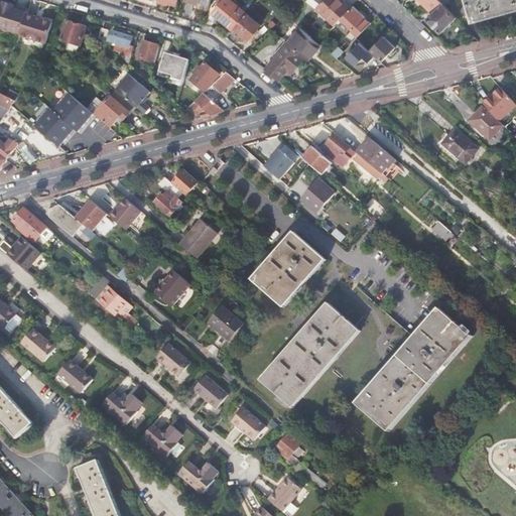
[(211,0),(185,0),(194,3),(200,4),(199,7),(209,10),(211,0)]
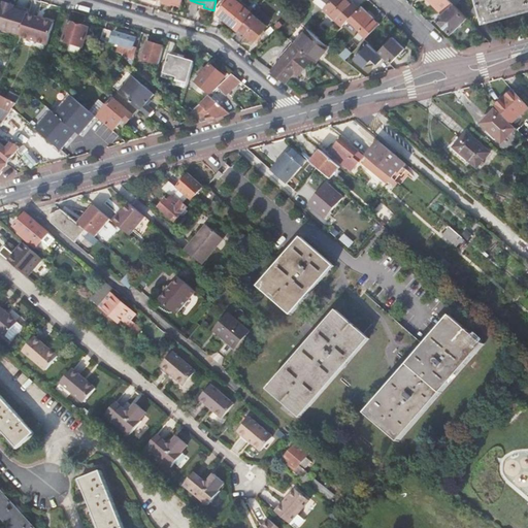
[(218,12),(238,31),(240,29),(254,13),(237,0),(225,0),(223,3),(225,4),(218,12)]
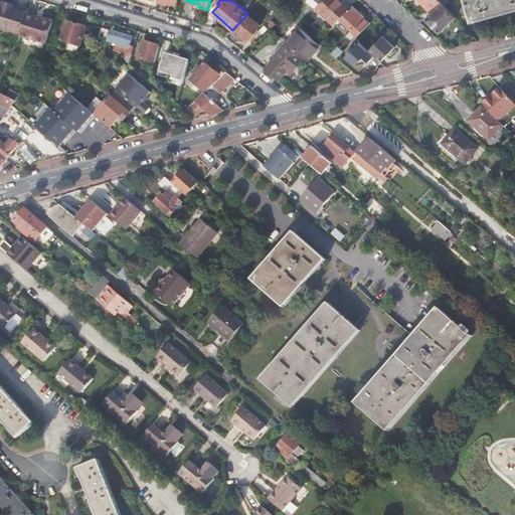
[(298,26),(316,8),(323,0),(308,0),(293,16),(290,19),(298,26)]
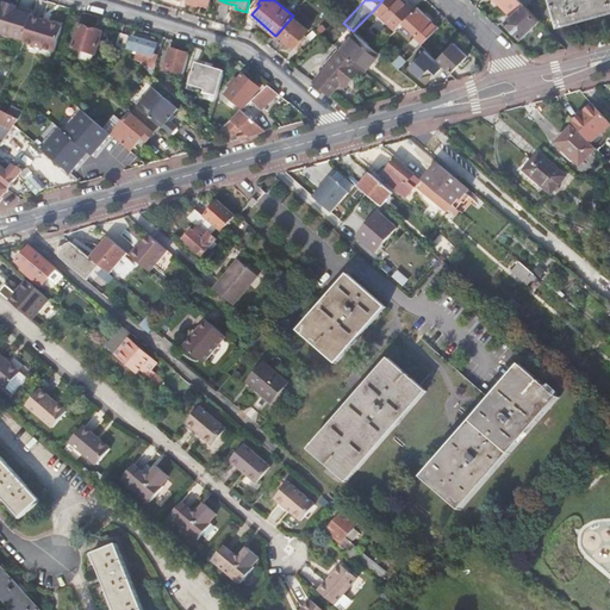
[(383,0),(374,10),(396,31),(403,23),(415,11),(404,0),(383,0)]
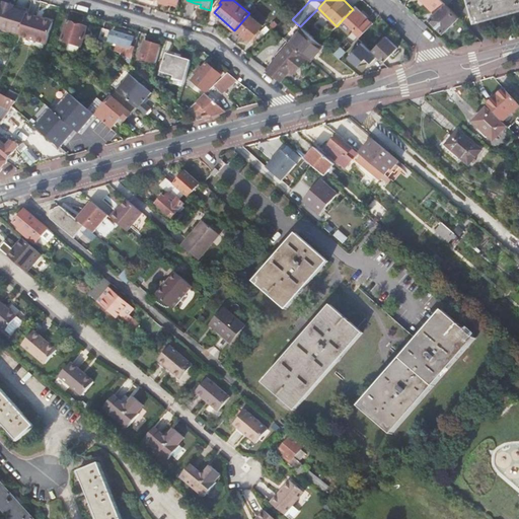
[(459,18),(441,0),(422,0),(435,13),(430,19),(443,33),(459,18)]
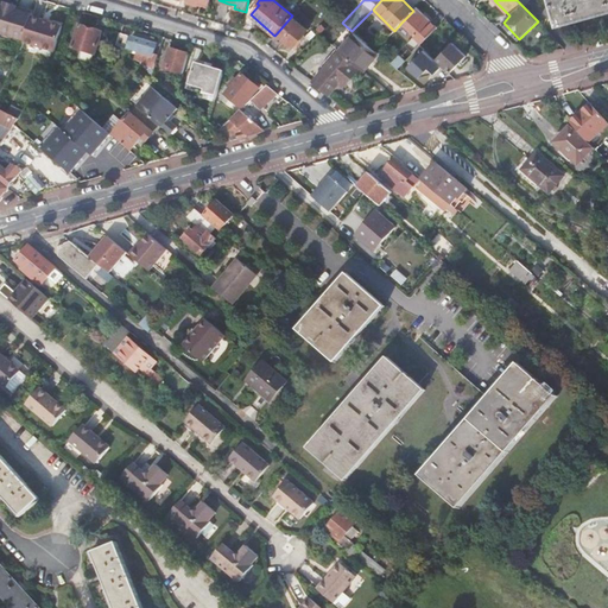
[(607,0),(551,0),(557,23),(607,7),(607,0)]
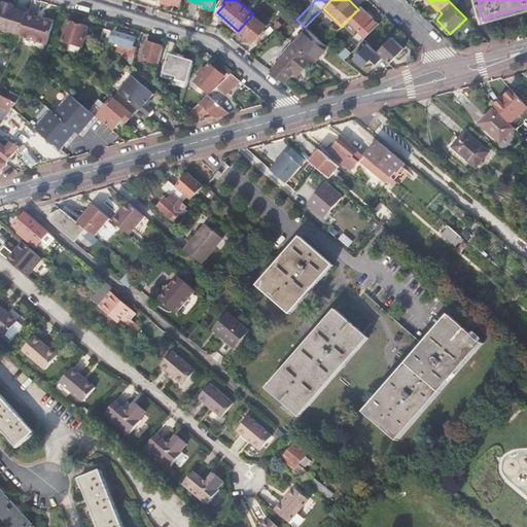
[(22,33),(28,14),(28,13),(13,9),(14,5),(12,5),(11,2),(8,1),(6,3),(4,2),(3,5),(0,4),(0,26),(1,27),(11,30),(22,33)]
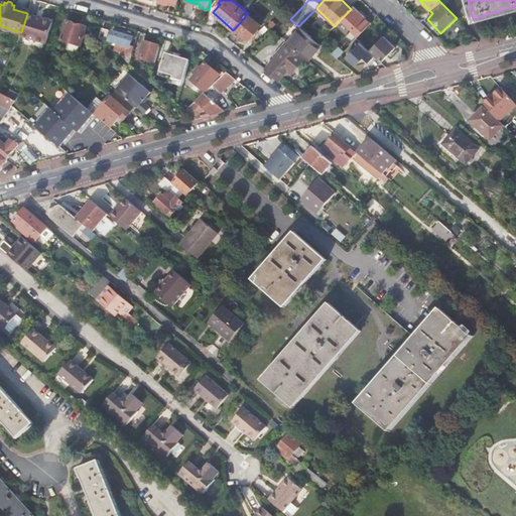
[(266,16),(254,6),(248,13),(235,28),(249,40),(262,25),(260,24),(266,16)]
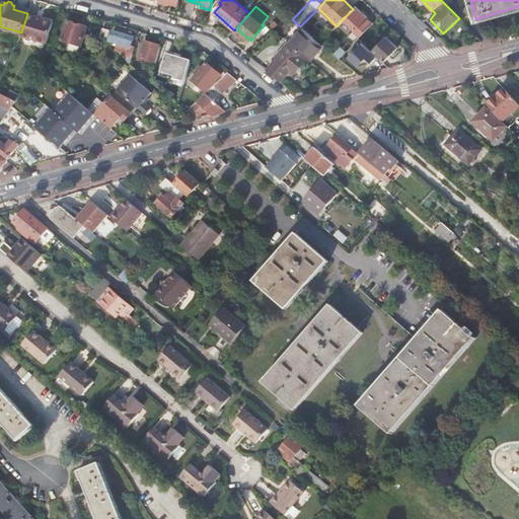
[(372,24),(355,7),(353,9),(343,19),(354,30),(347,40),(353,45),(372,24)]
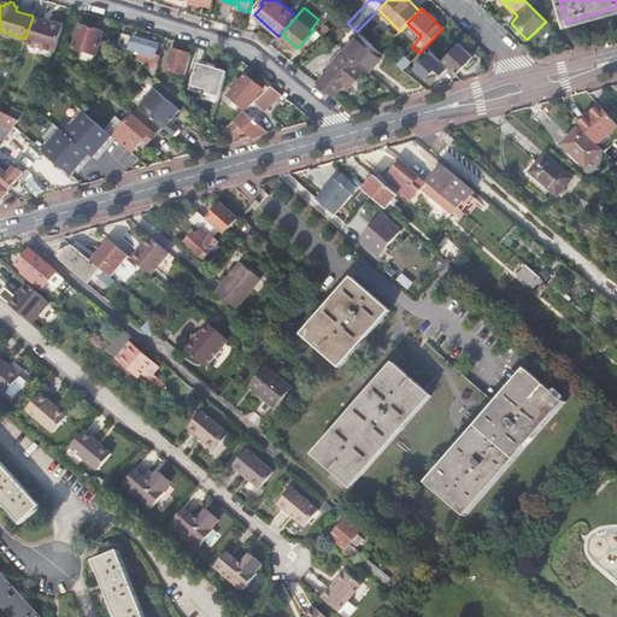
[(64,27),(33,17),(25,39),(24,42),(56,53),(64,27)]
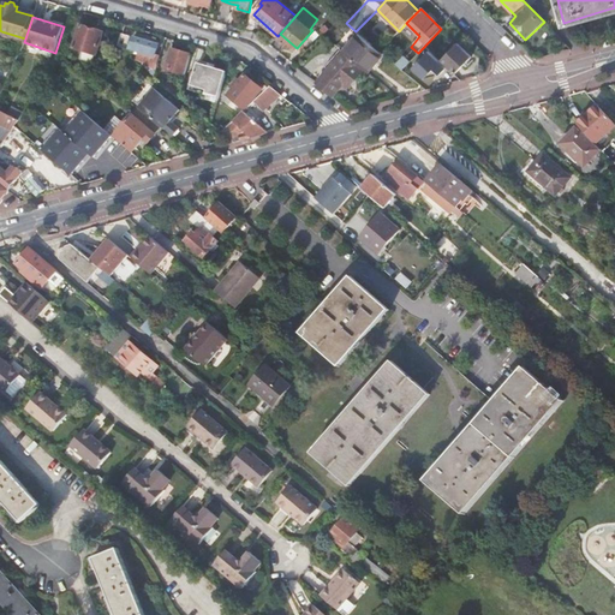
[(103,33),(82,25),(75,48),(94,54),(93,59),(96,59),(103,33)]
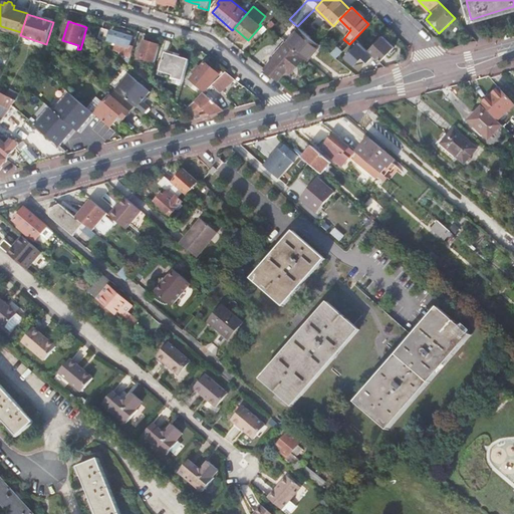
[(125,60),(129,63),(133,48),(129,47),(132,37),(102,28),(99,38),(115,43),(113,50),(119,51),(119,53),(126,55),(125,60)]
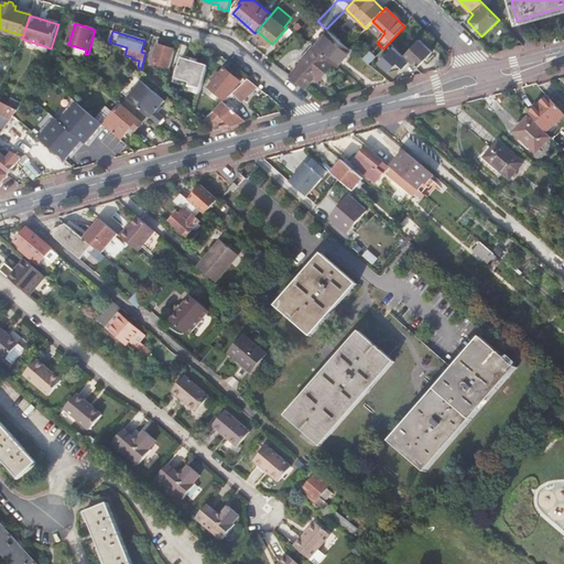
[(351,50),(347,46),(329,32),(315,47),(333,63),(334,63),(342,54),(345,57),(351,50)]
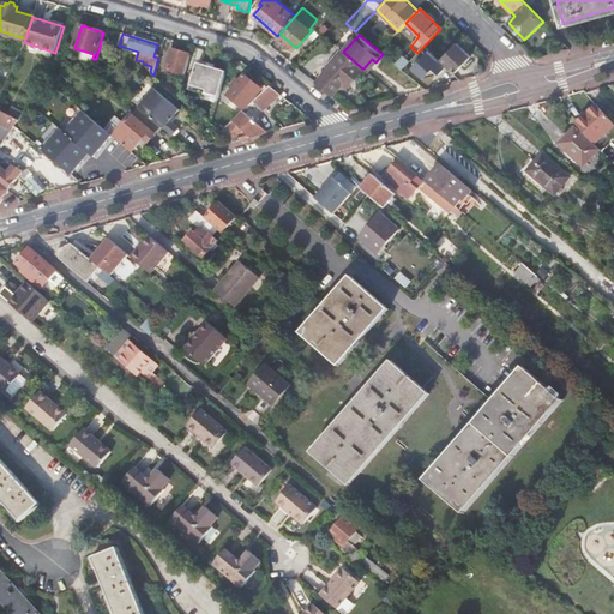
[(470,58),(456,44),(441,60),(455,73),(470,58)]
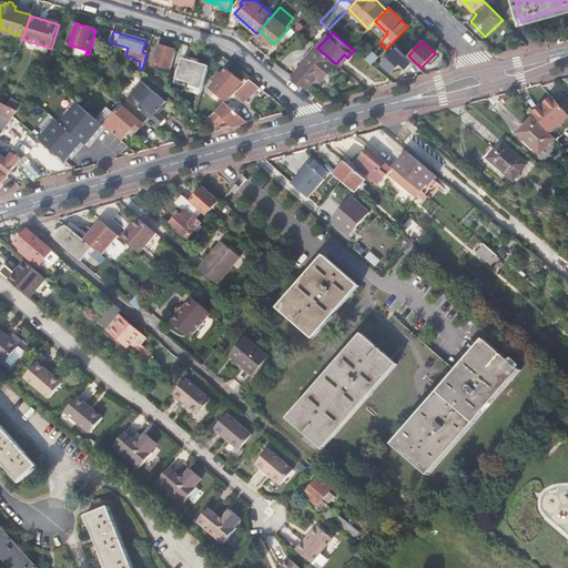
[(153,64),(171,70),(176,51),(159,46),(153,64)]
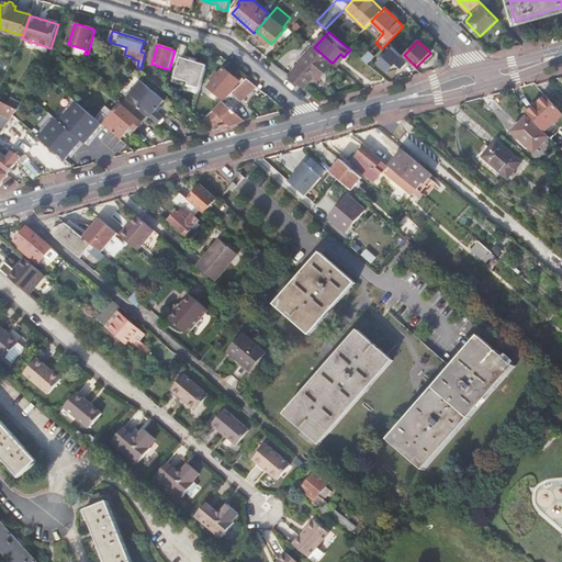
[(403,67),(408,62),(392,46),(378,62),(389,71),(403,67)]
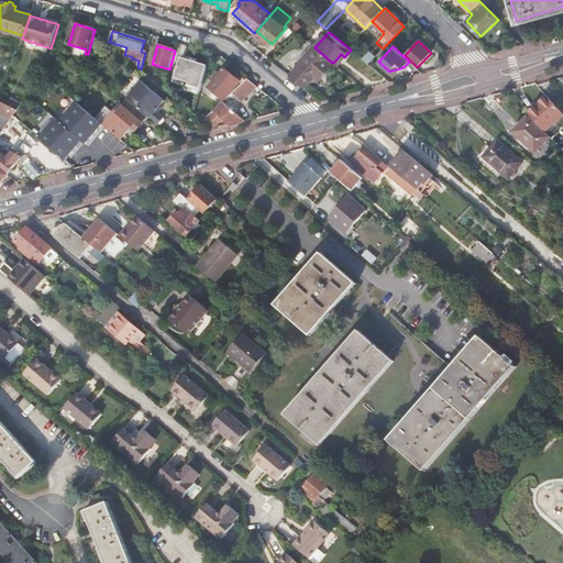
[(315,47),(290,76),(304,88),(315,76),(319,79),(332,63),(315,47)]
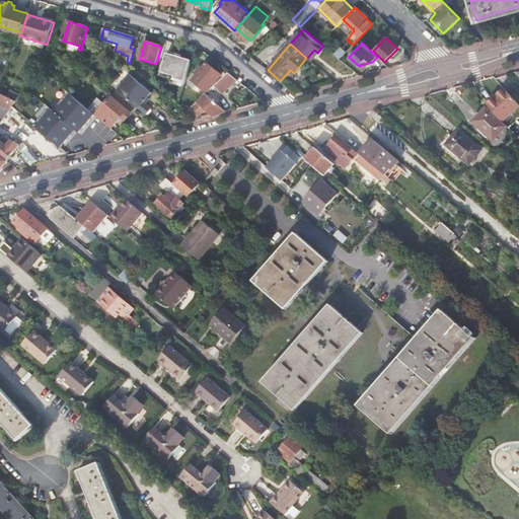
[(341,47),(334,55),(340,60),(347,52),(341,47)]
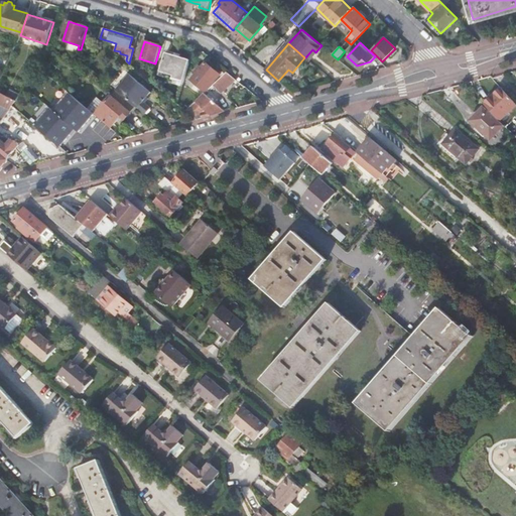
[(312,49),(305,57),(308,60),(315,52),(312,49)]
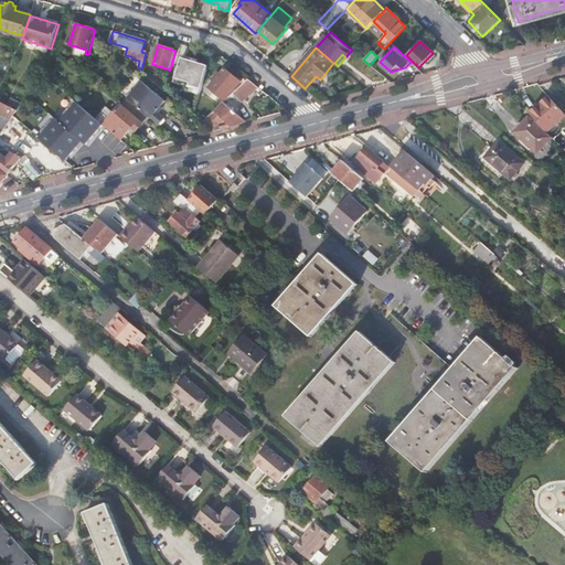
[(201,89),(208,66),(181,59),(174,82),(201,89)]
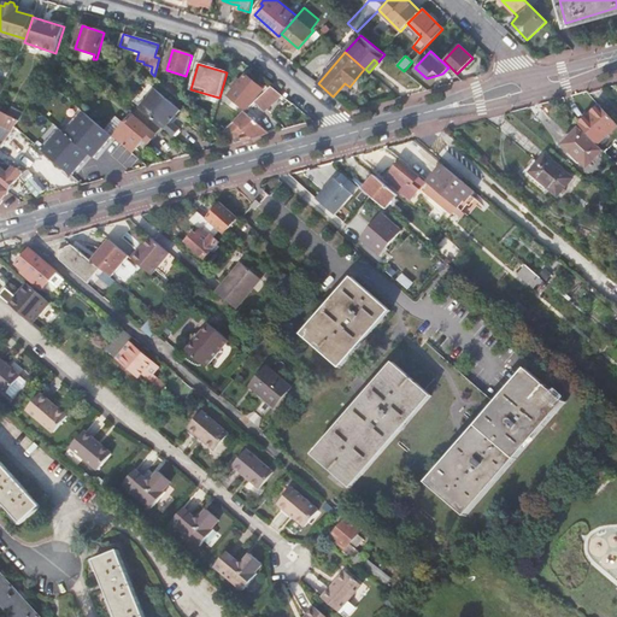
[(83,66),(78,72),(87,80),(93,74),(83,66)]
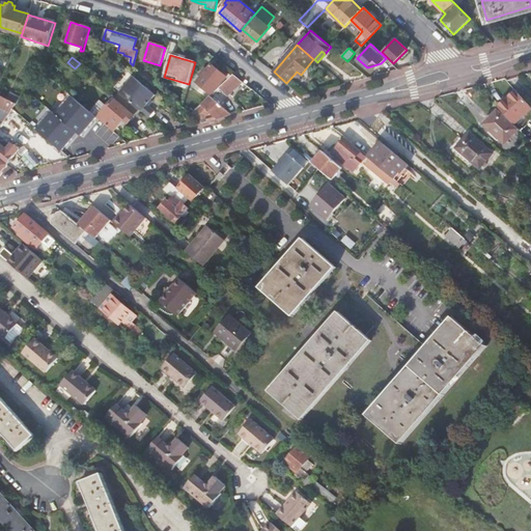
[(212,94),(226,78),(212,64),(207,70),(204,67),(199,73),(202,76),(197,81),(201,85),(212,94)]
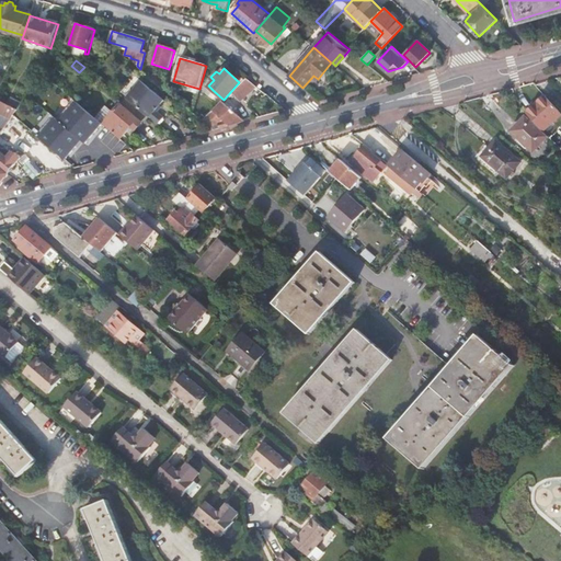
[(244,98),(256,87),(247,79),(231,93),(238,101),(243,95),(244,98)]
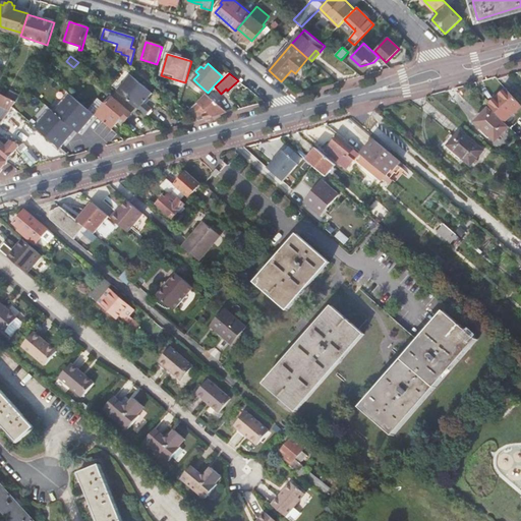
[(131,74),(117,92),(136,108),(146,115),(152,109),(146,104),(143,102),(148,98),(152,93),(131,74)]
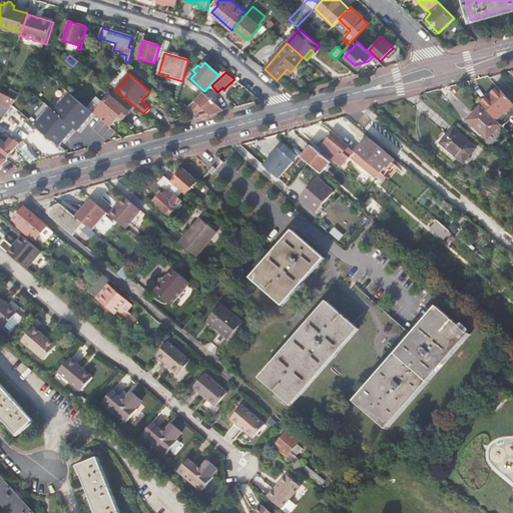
[(194,82),(188,87),(198,97),(204,91),(194,82)]
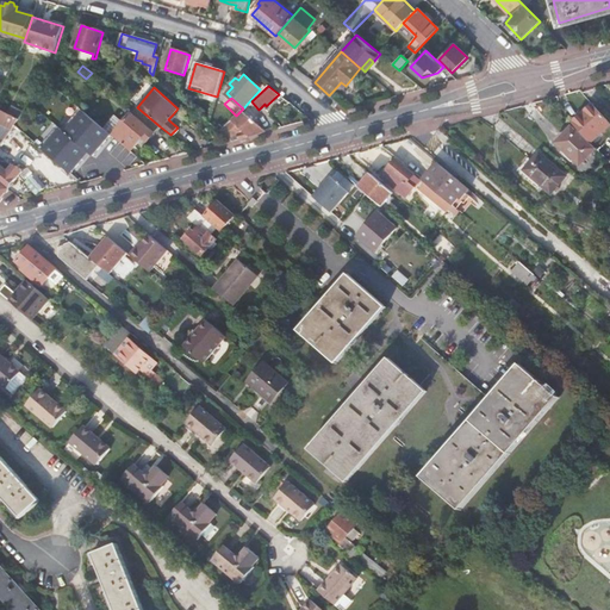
[(591,141),(609,123),(592,103),(572,122),(591,141)]
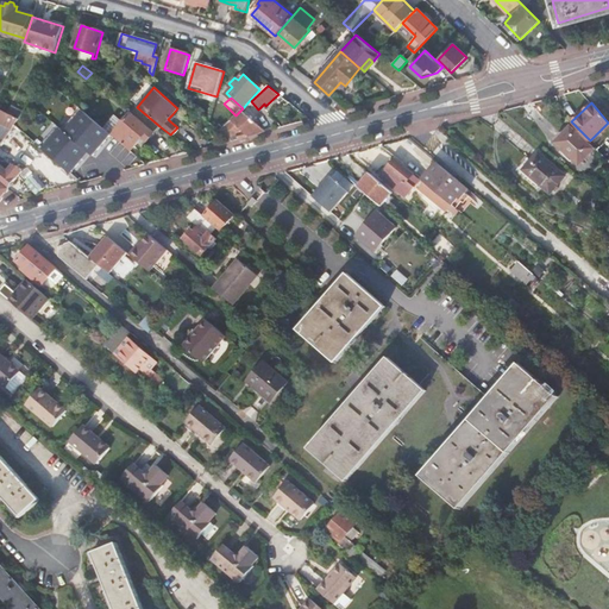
[(114,117),(105,129),(111,135),(131,150),(143,137),(148,140),(159,126),(137,107),(137,106),(121,124),(114,117)]
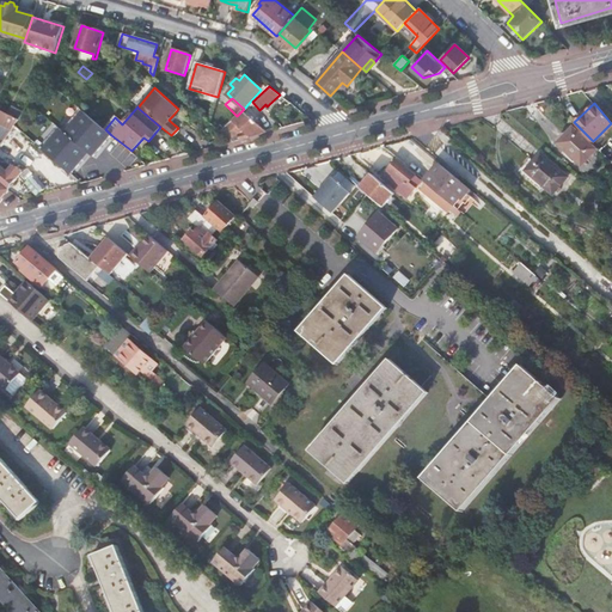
[(245,108),(244,109),(237,116),(233,120),(231,121),(250,138),(267,133),(245,115),(249,111),(245,108)]
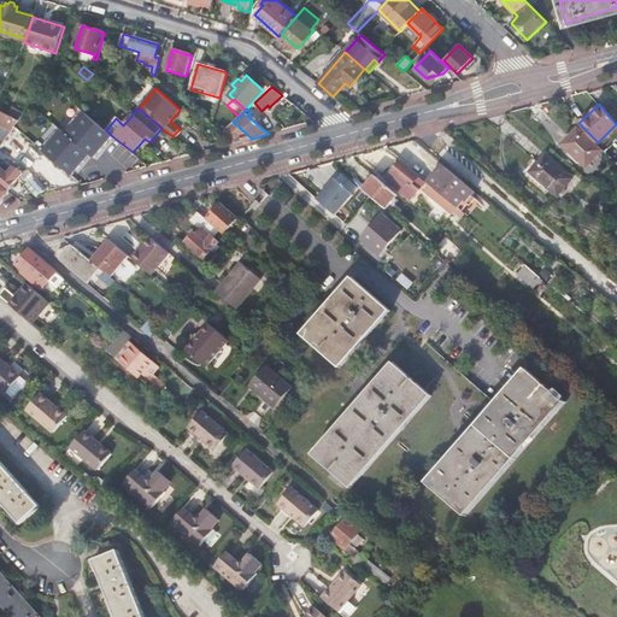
[(223,131),(233,122),(235,121),(225,112),(219,119),(217,117),(218,111),(216,110),(215,112),(211,124),(222,133),(223,131)]
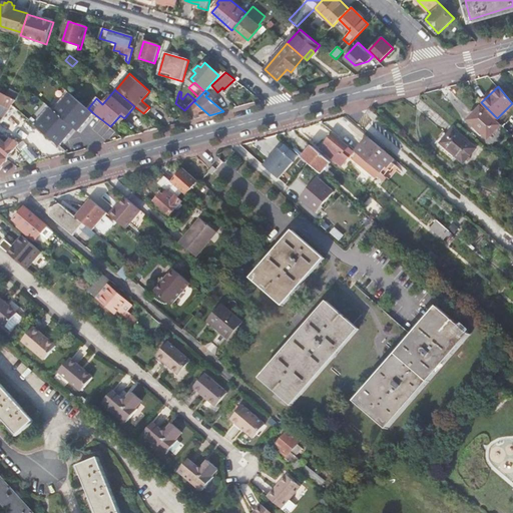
[(0,122),(12,105),(15,100),(0,92),(0,103),(4,106),(0,110),(0,122)]
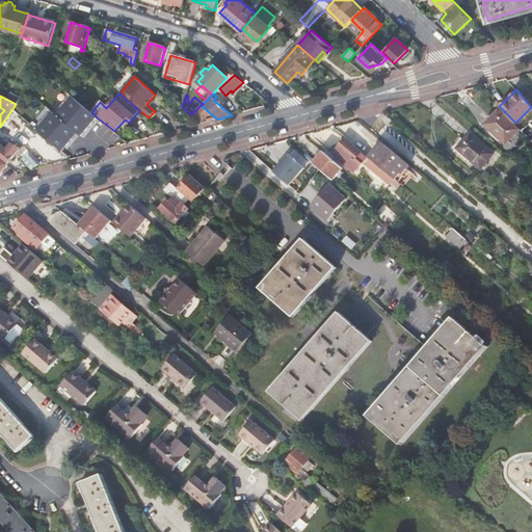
[(77,133),(81,136),(97,117),(91,112),(73,97),(57,115),(77,133)]
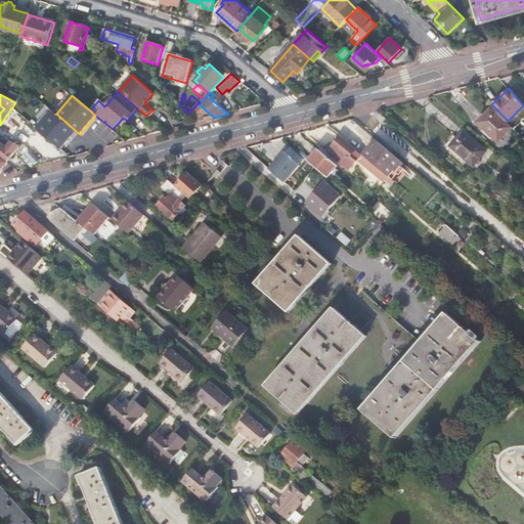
[(198,103),(189,112),(197,119),(204,116),(205,118),(206,120),(214,118),(198,103)]
